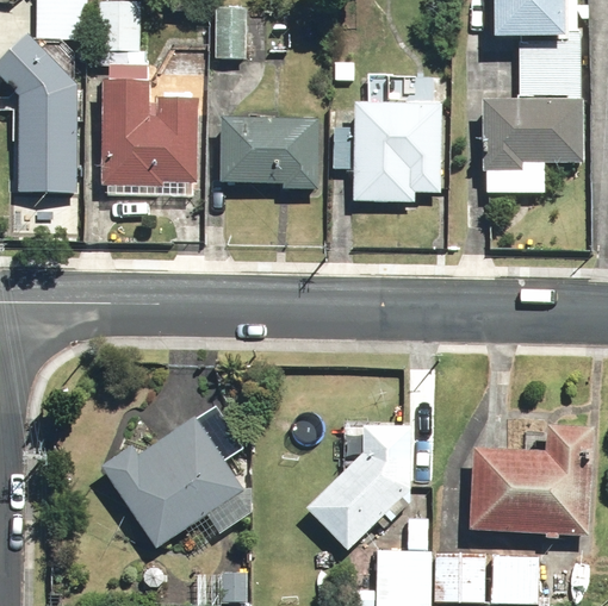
[(36,0),(35,36),(85,38),(86,0),(36,0)]
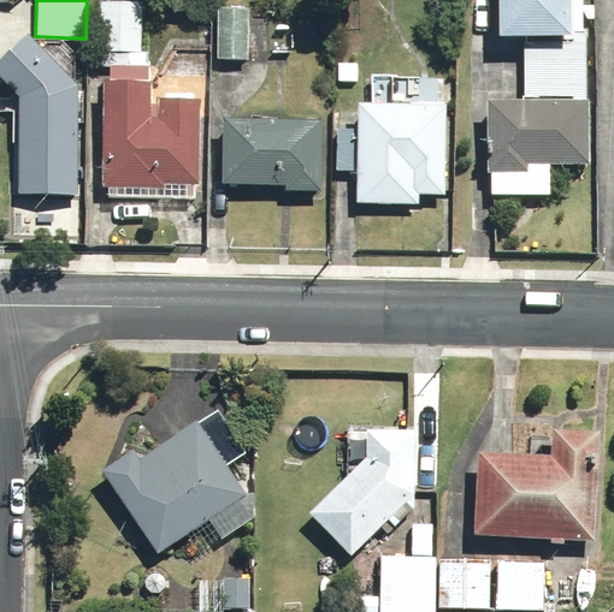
[(570,101),(586,101),(588,33),(571,33),(571,0),(503,0),(503,40),(524,40),(523,100),(570,101)]
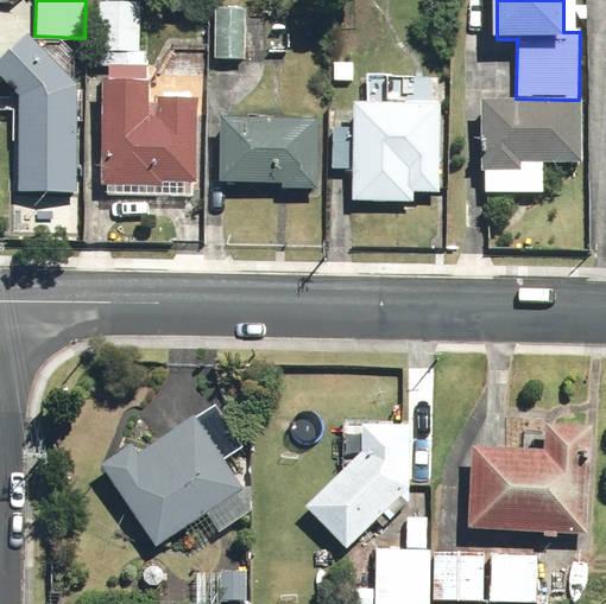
[(141,4),(96,2),(95,64),(139,65),(141,4)]
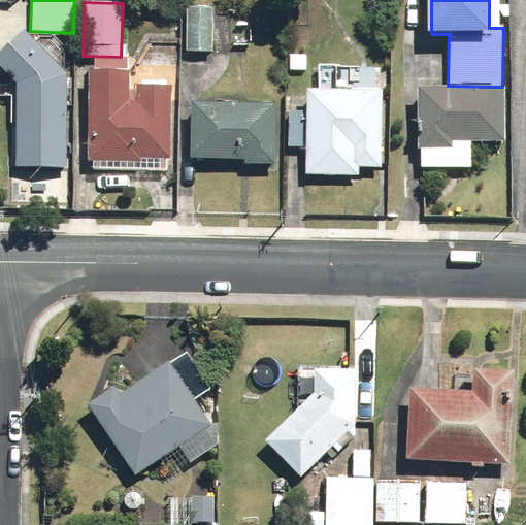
[(215,3),(187,2),(186,51),(214,51),(215,3)]
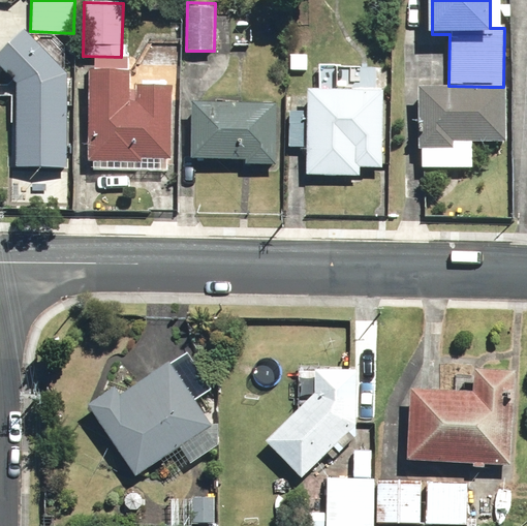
[(68,166),(72,75),(67,71),(29,32),(0,59),(0,64),(19,84),(16,164),(68,166)]
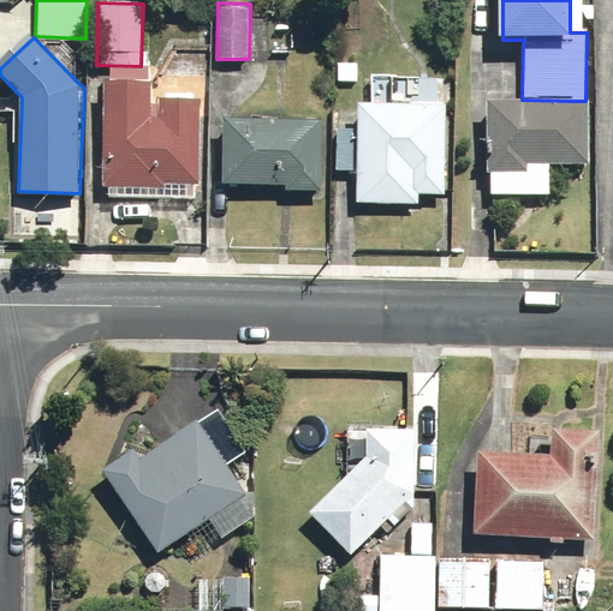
[(162,115),(152,115),(153,73),(111,71),(107,196),(198,199),(202,96),(164,95),(162,115)]
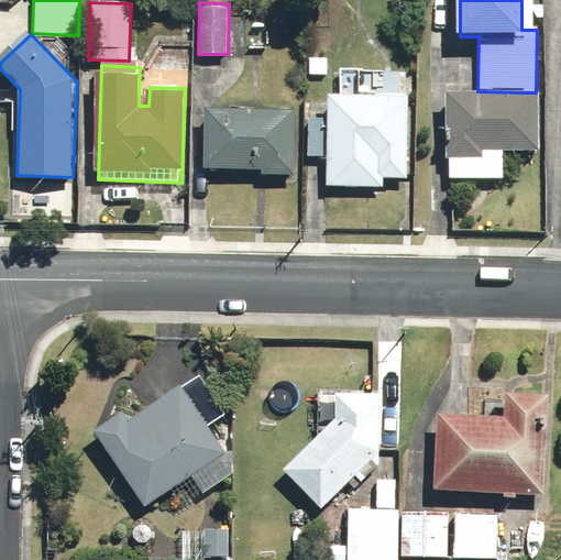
[(384,178),(408,179),(410,97),(399,97),(399,68),(360,67),(359,96),(330,95),(329,119),(310,119),(309,157),(328,157),(327,186),(384,188),(384,178)]
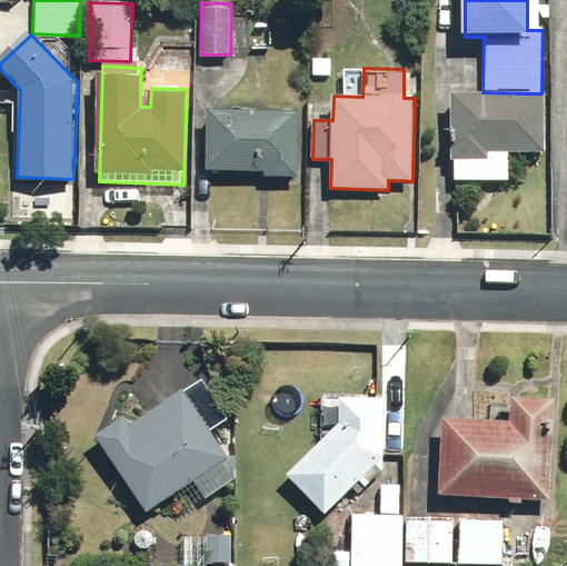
[(483,92),(454,92),(453,180),(506,180),(506,151),(546,152),(546,93),(541,93),(526,93),(483,92)]
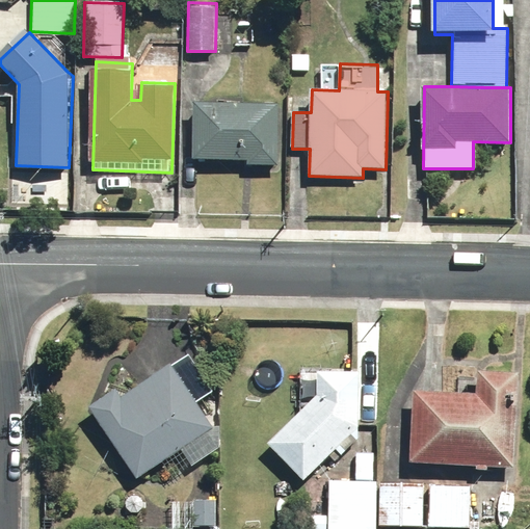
[(196,159),(248,162),(248,165),(275,166),(275,163),(277,107),(199,104),(196,159)]
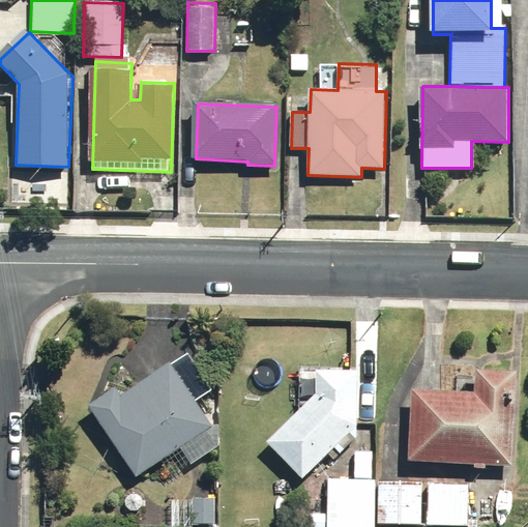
[(178,373),(169,358),(123,390),(117,381),(87,403),(136,472),(176,444),(189,465),(220,444),(206,423),(211,419),(199,401),(211,392),(192,363),(178,373)]
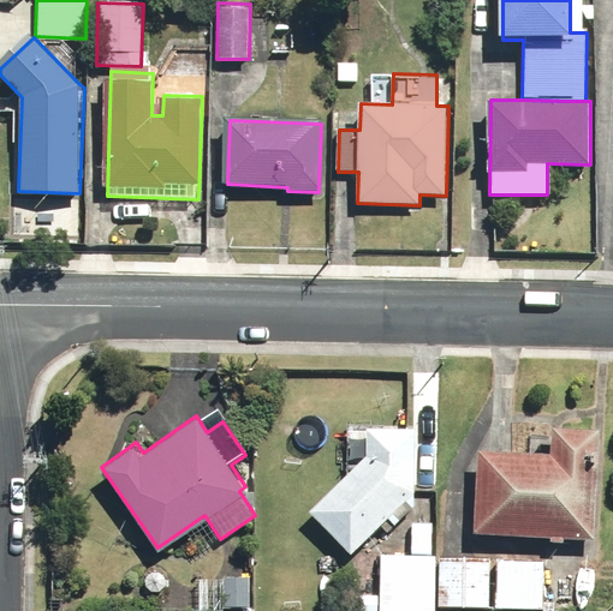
[(308,511),(350,556),(391,516),(396,521),(411,507),(420,425),(365,419),(362,459),(308,511)]
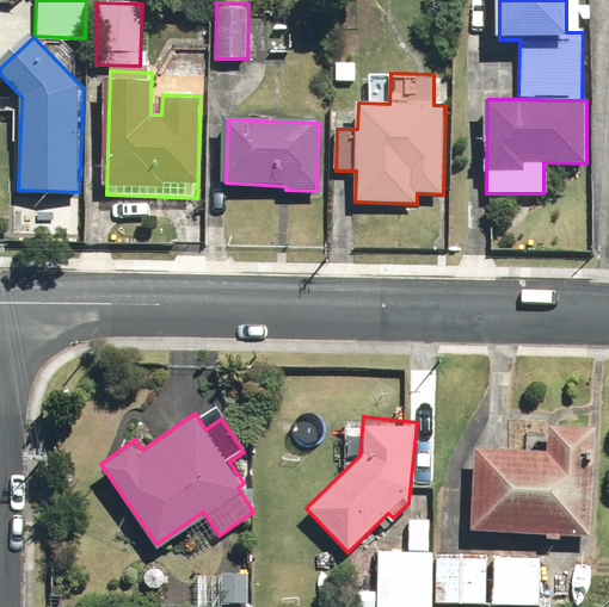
[(547,451),(478,448),(474,525),(585,530),(591,428),(548,426),(547,451)]
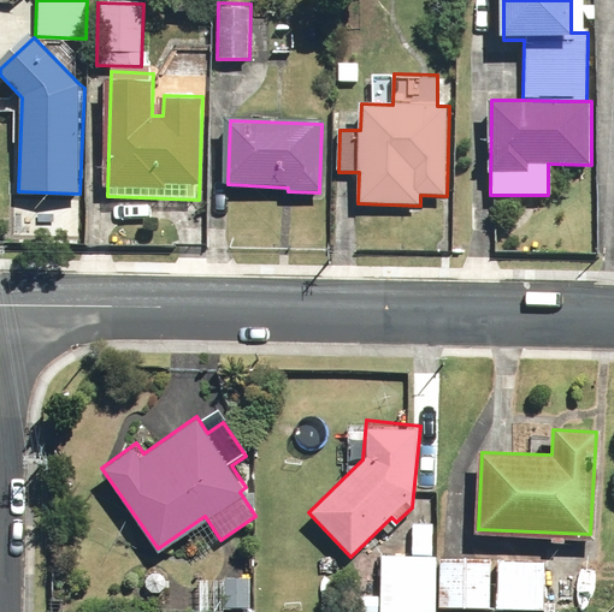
[(434,611),(436,554),(378,552),(376,611),(434,611)]
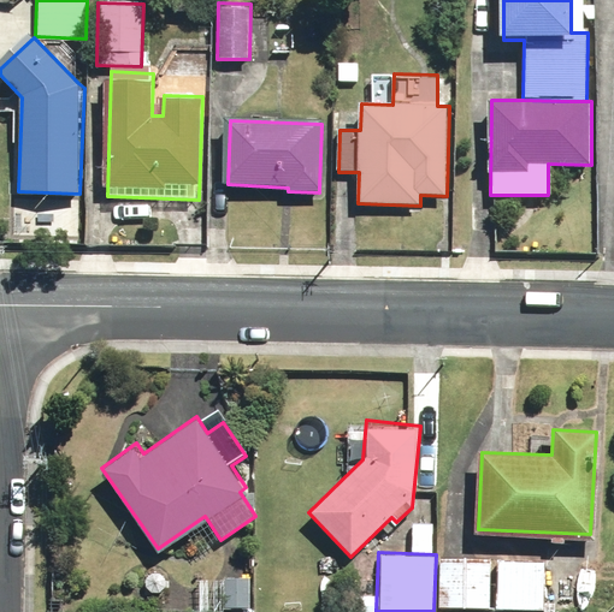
[(491,557),(453,556),(438,574),(437,605),(490,606),(491,557)]
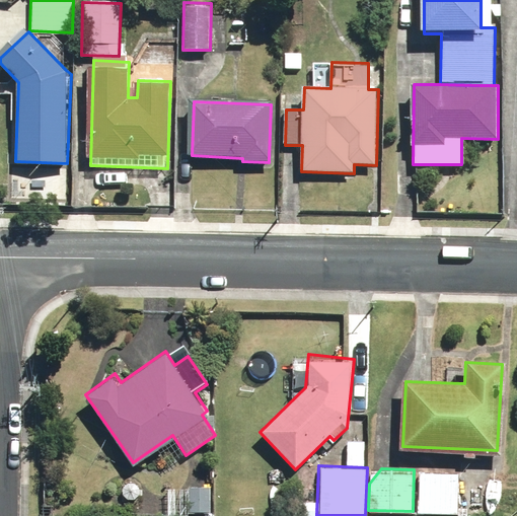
[(457,513),(458,504),(478,505),(479,492),(458,491),(459,471),(418,469),(416,512),(457,513)]
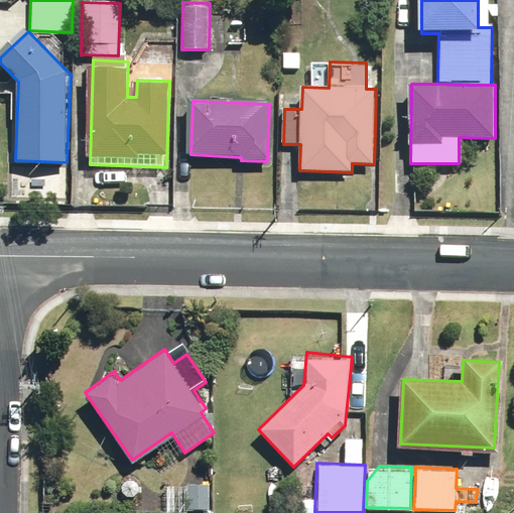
[(207,508),(207,482),(188,482),(188,508),(207,508)]
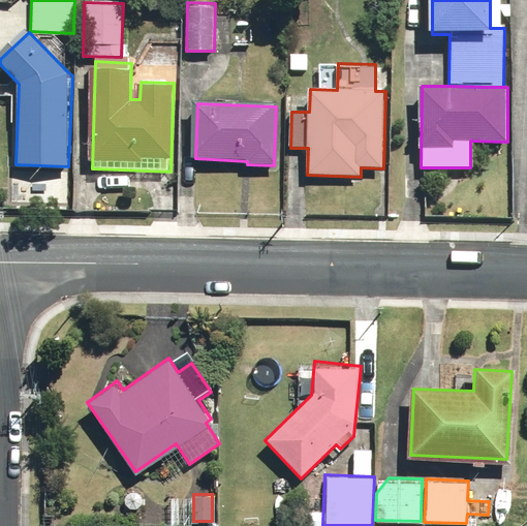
All buildings are outlined.
